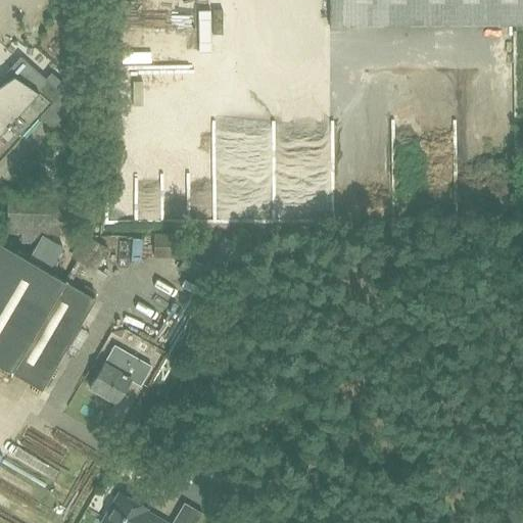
[(522,0),(330,0),(331,28),(522,25),(522,0)]
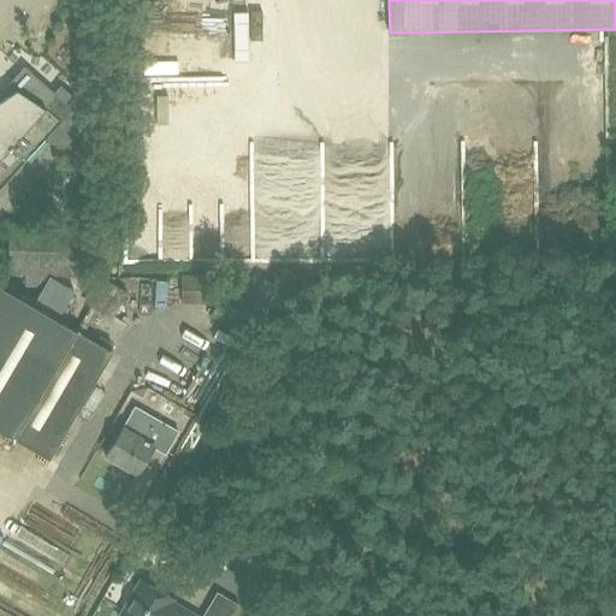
[(6,88),(13,94),(0,102),(0,187),(46,137),(60,150),(94,114),(78,101),(71,108),(24,67),(6,88)]
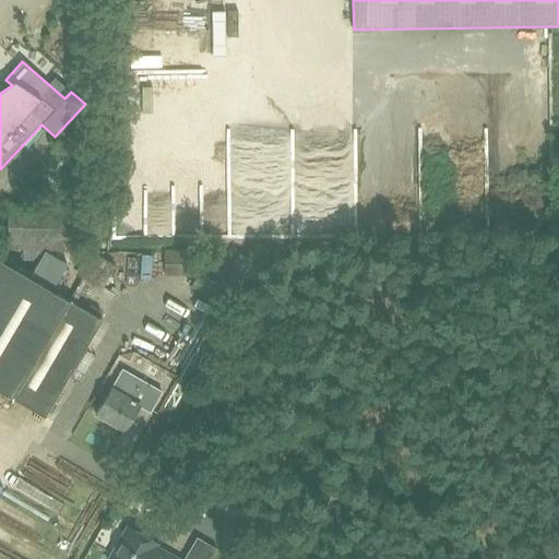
[(302,93),(308,119),(324,116),(318,88),(302,93)]
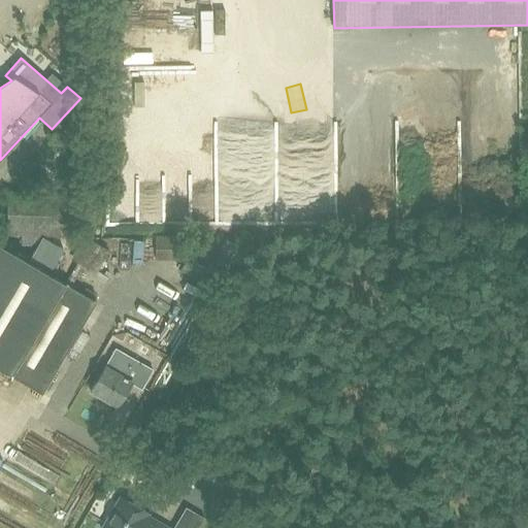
[(7,234),(71,236),(72,195),(9,193),(7,234)]
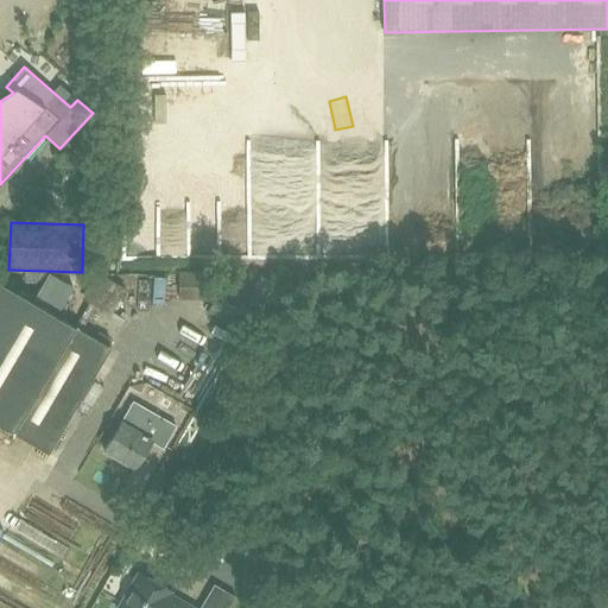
[(126,290),(99,274),(82,302),(109,318),(126,290)]
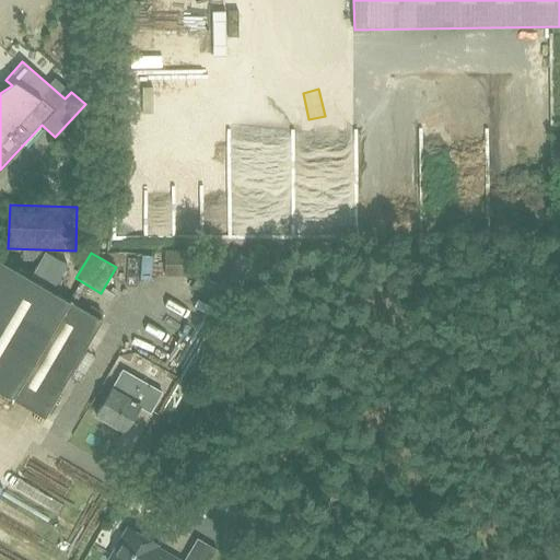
[(102,322),(0,260),(0,393),(45,419),(102,322)]
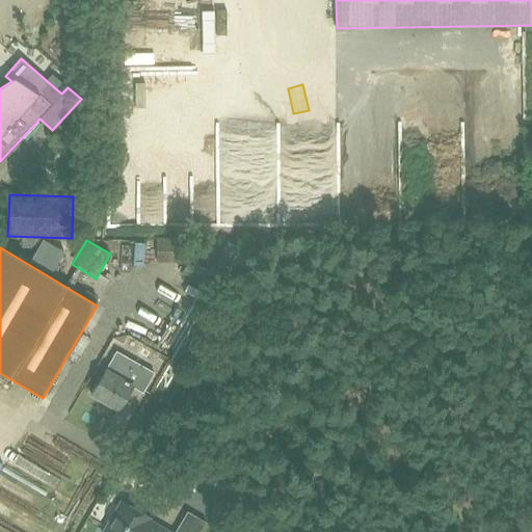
[(212,272),(189,260),(180,276),(203,289),(212,272)]
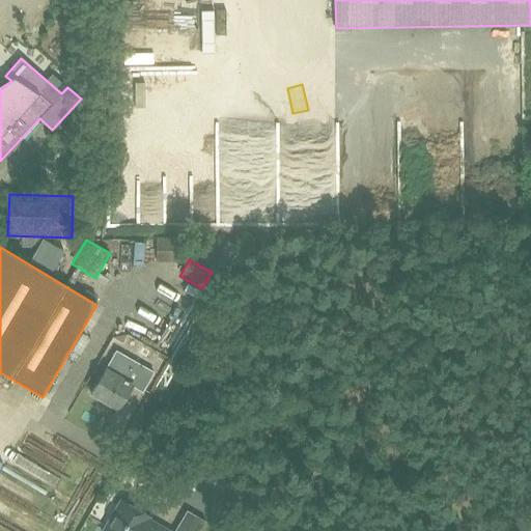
[(143,316),(138,326),(157,336),(162,327),(143,316)]
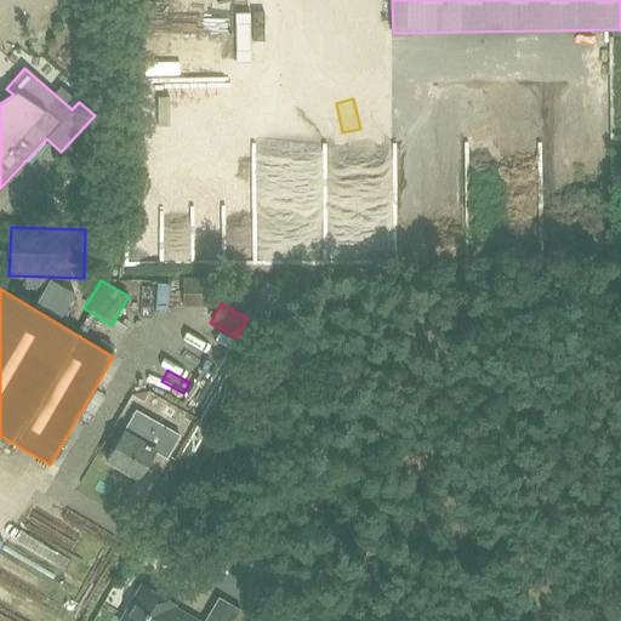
[(85,412),(101,419),(112,393),(96,386),(85,412)]
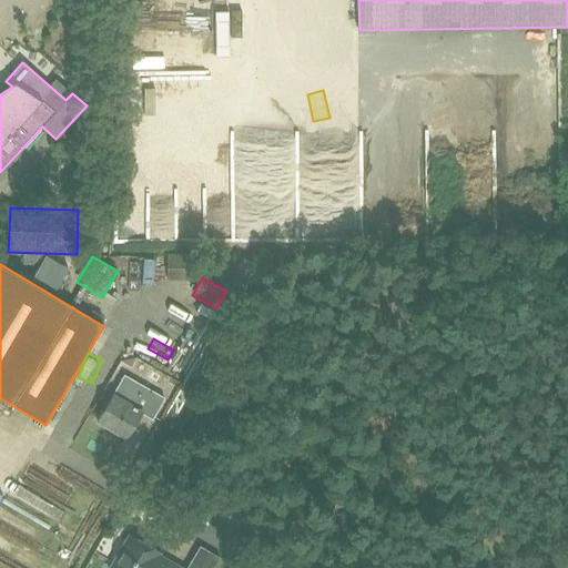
[(165,398),(125,376),(98,423),(127,439),(142,413),(153,419),(165,398)]
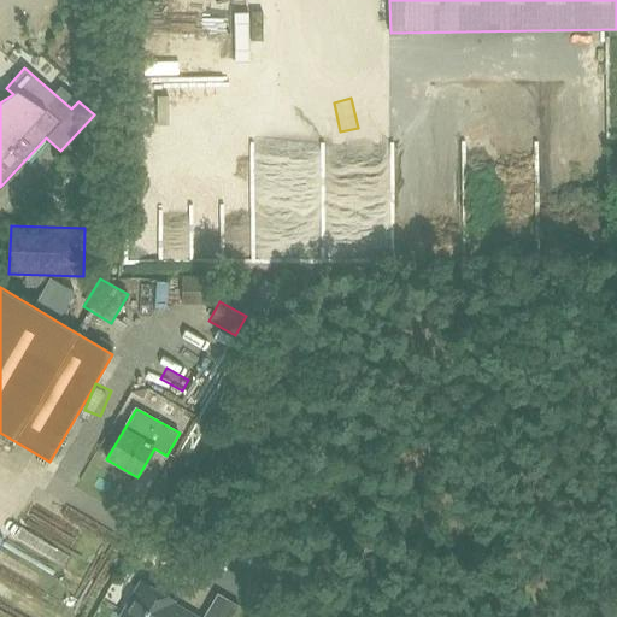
[(233,616),(240,605),(216,593),(201,616),(194,616),(171,604),(172,601),(140,583),(119,616),(233,616)]
